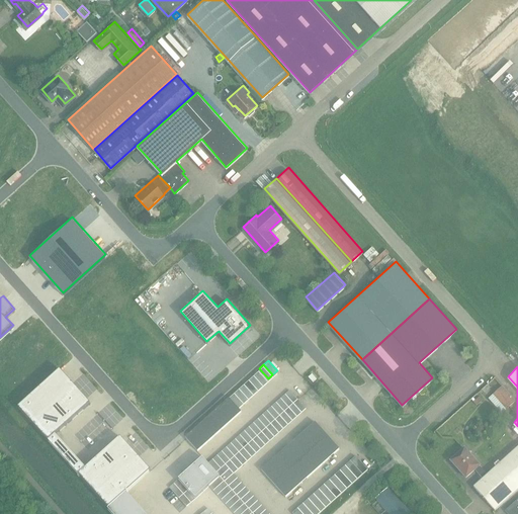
[(60,367),(18,405),(108,505),(126,489),(150,467),(120,435),(85,466),(55,432),(89,401),(60,367)]
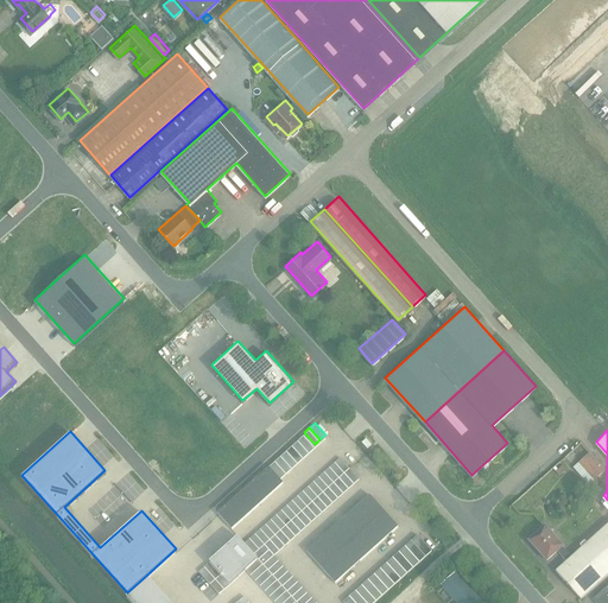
[(304,432),(298,438),(309,450),(315,444),(304,432)]
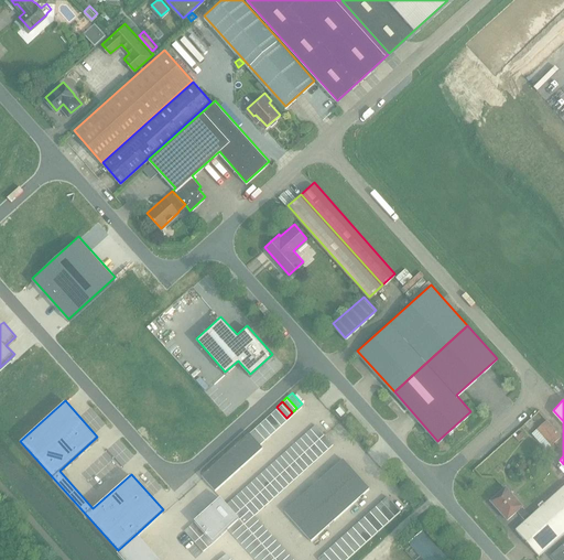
[(277,407),(271,411),(281,422),(286,418),(277,407)]
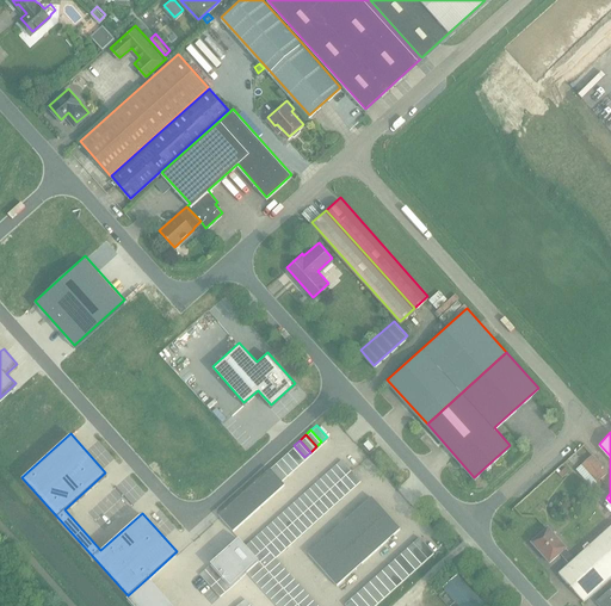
[(294,445),(288,450),(298,462),(304,457),(294,445)]
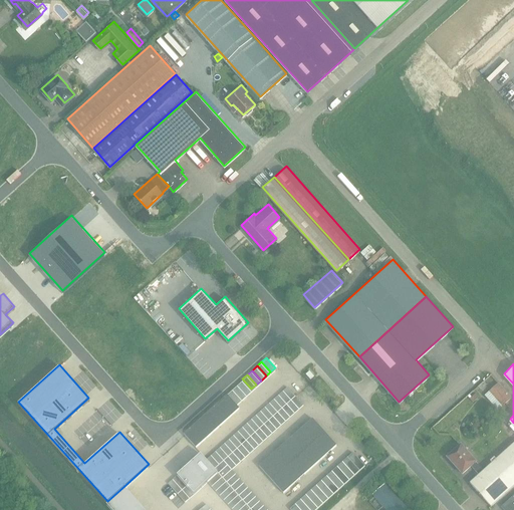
[(242,378),(237,384),(246,394),(251,389),(242,378)]
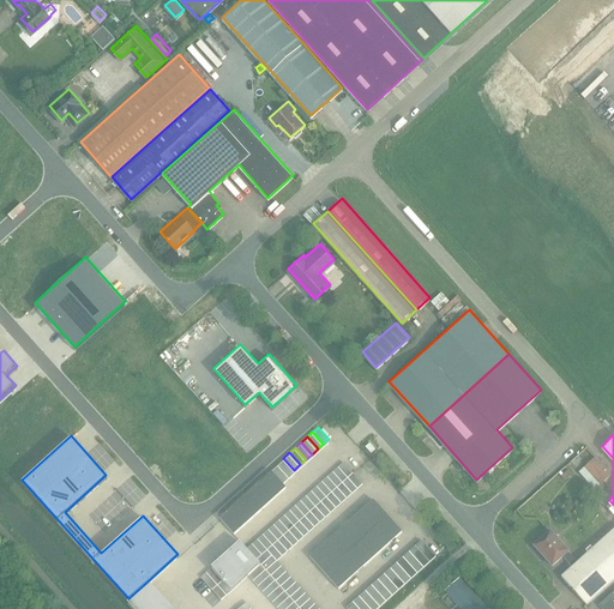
[(595,454),(585,464),(600,481),(611,471),(595,454)]
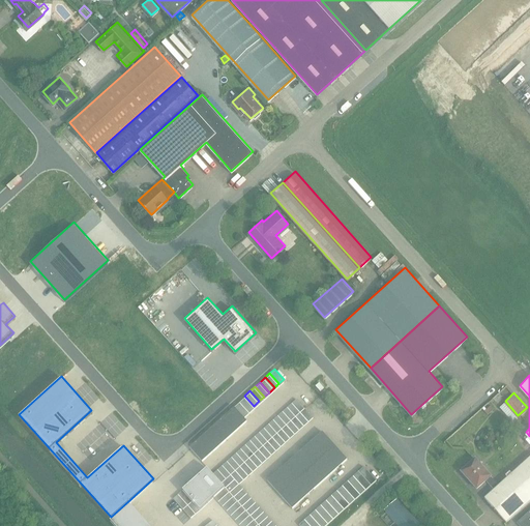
[(244,396),(240,400),(249,410),(254,406),(244,396)]
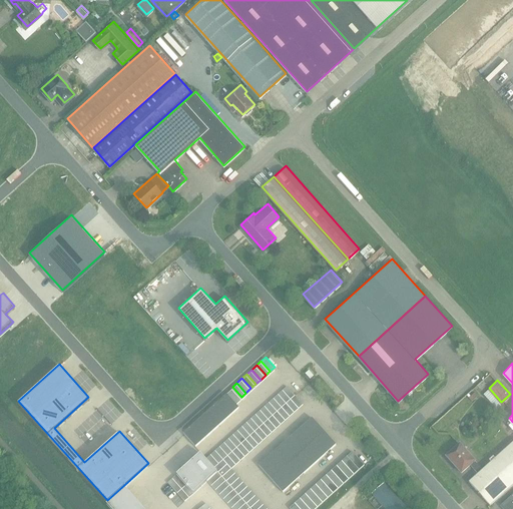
[(287,384),(283,388),(291,397),(295,393),(287,384)]
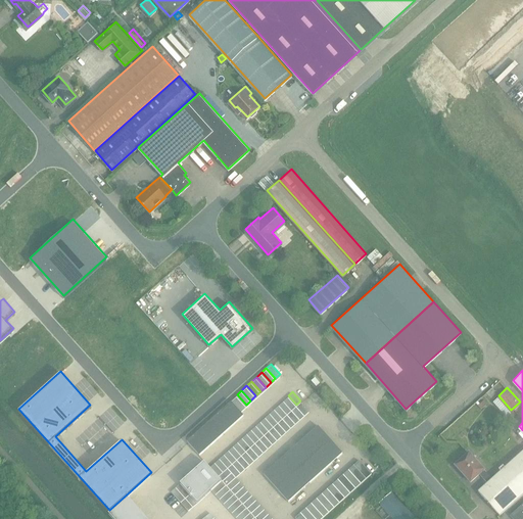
[(237,394),(232,398),(241,409),(246,405),(237,394)]
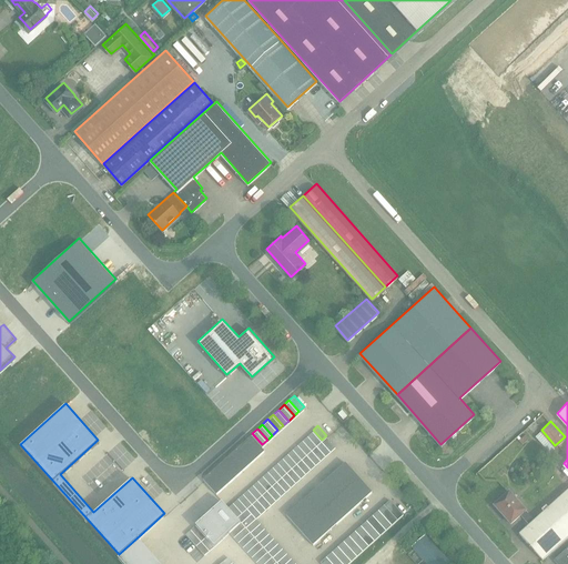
[(313,430),(307,434),(316,444),(322,440),(313,430)]
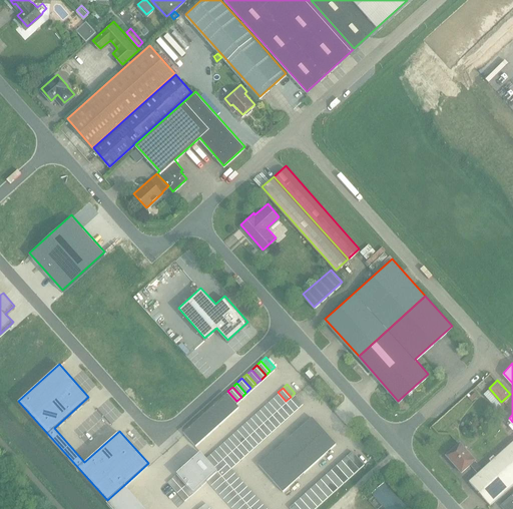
[(474,389),(468,395),(471,398),(477,393),(474,389)]
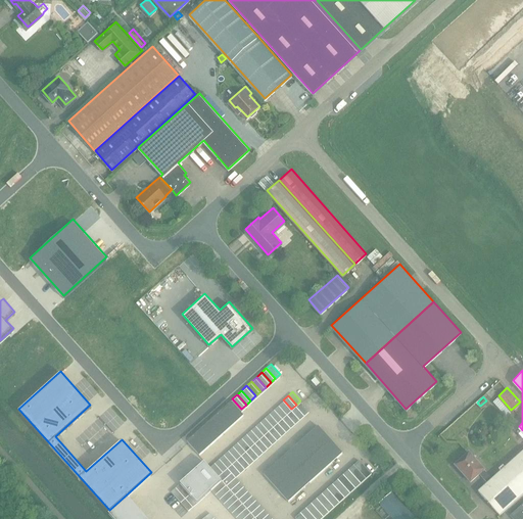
[(232,398),(225,405),(237,418),(243,412),(241,409),(232,398)]
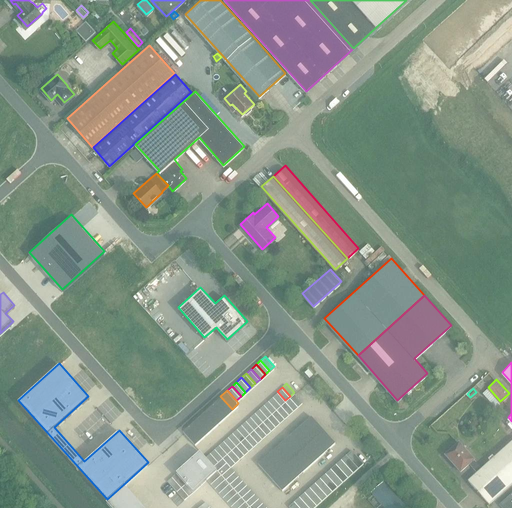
[(277,391),(273,395),(281,404),(285,400),(277,391)]
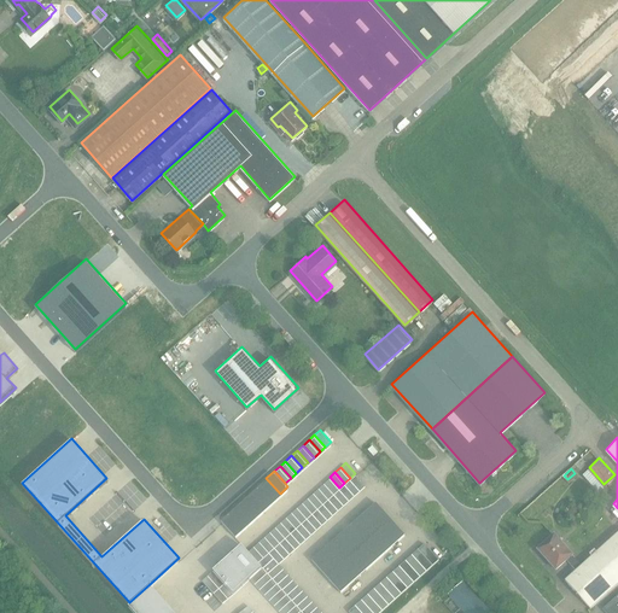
[(355,473),(350,478),(355,483),(360,478),(355,473)]
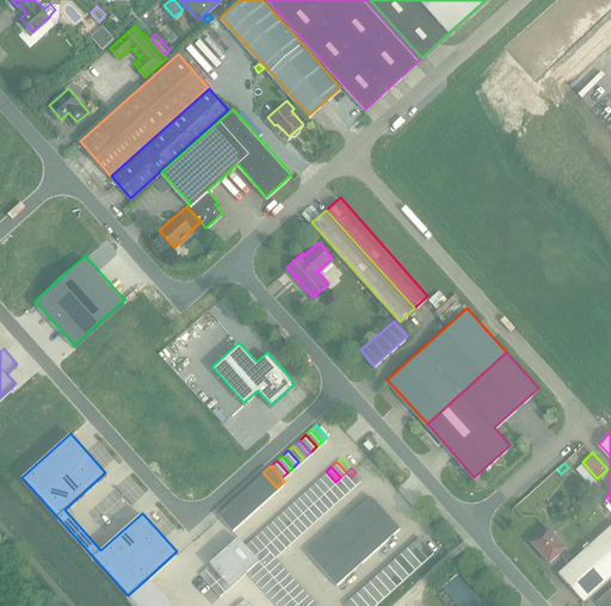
[(326,471),(320,476),(329,487),(335,482),(326,471)]
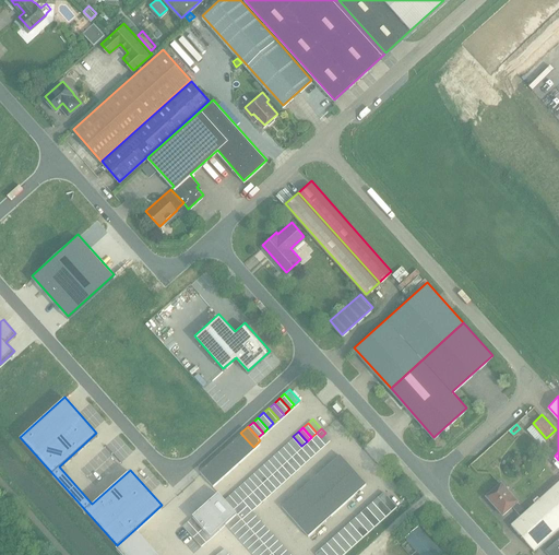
[(240,433),(234,439),(247,453),(253,447),(240,433)]
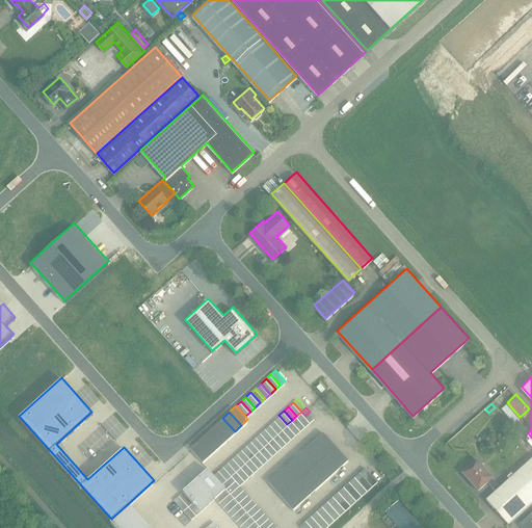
[(301,412),(296,416),(304,425),(310,421),(306,416),(301,412)]
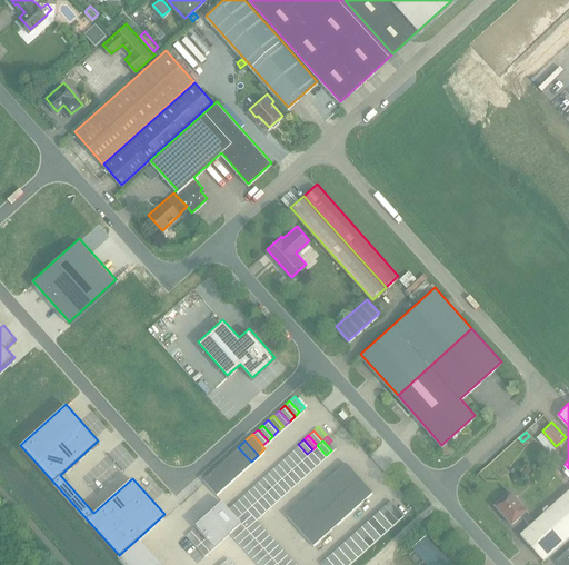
[(331,440),(327,445),(331,450),(336,445),(331,440)]
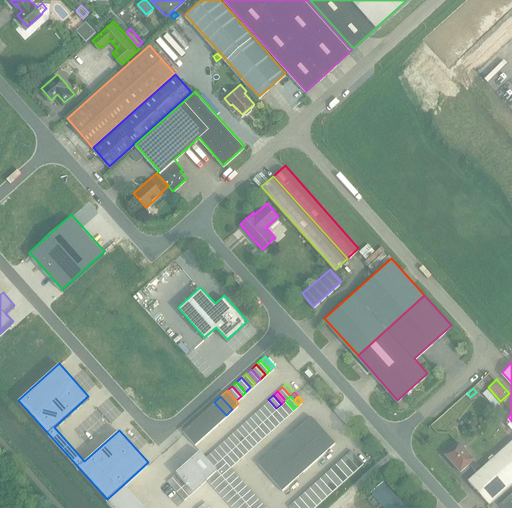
[(268,399),(264,403),(272,412),(276,408),(268,399)]
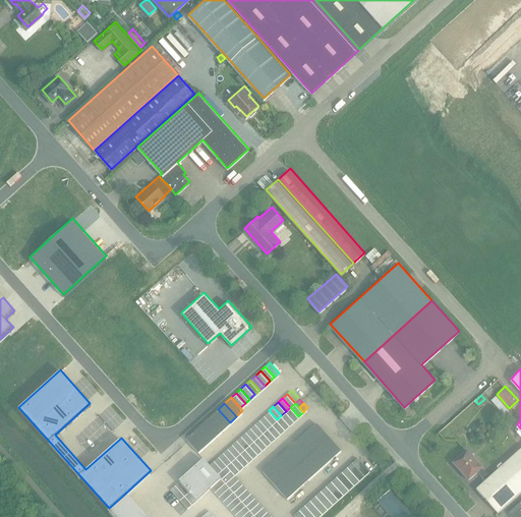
[(290,407),(286,411),(294,420),(298,416),(290,407)]
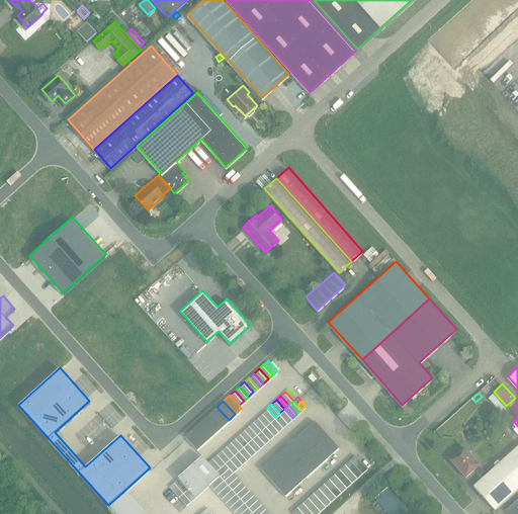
[(217,407),(210,412),(223,425),(229,420),(217,407)]
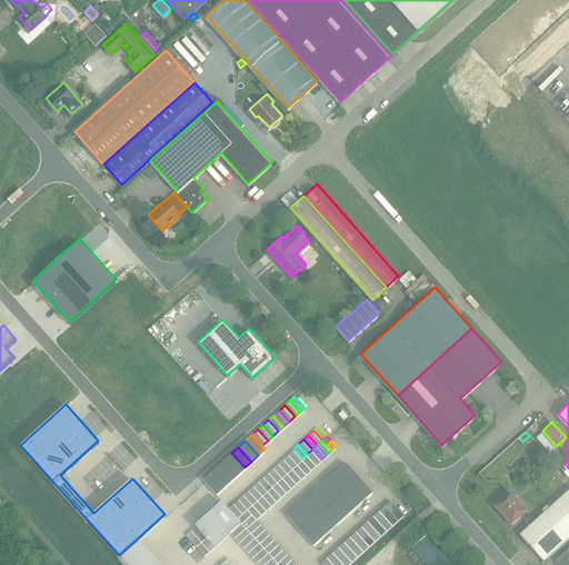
[(293,448),(288,453),(297,463),(302,458),(293,448)]
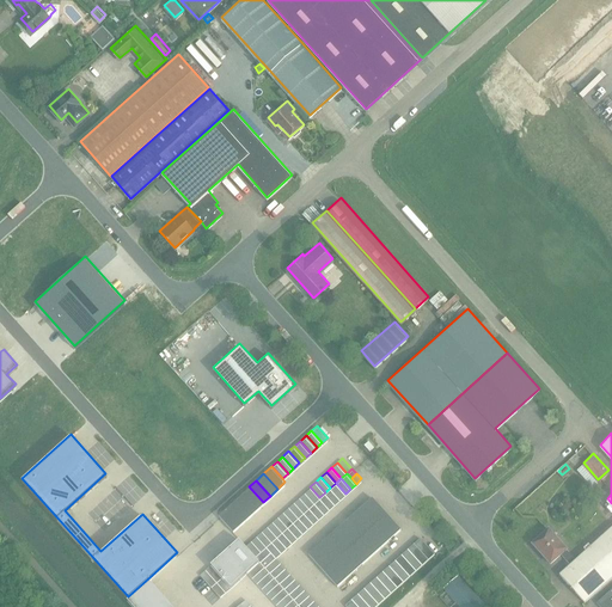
[(336,483),(330,488),(340,498),(346,494),(336,483)]
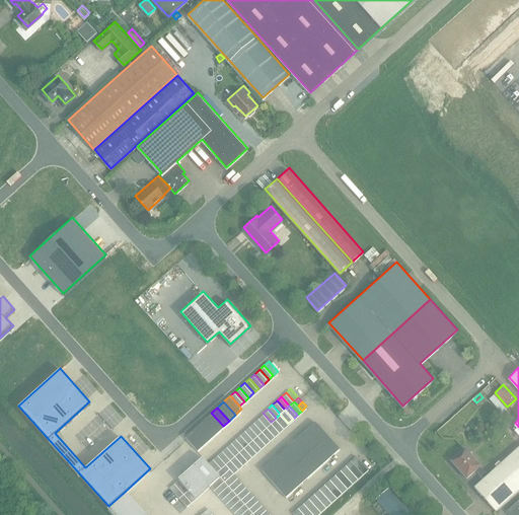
[(211,413),(205,419),(216,432),(223,426),(211,413)]
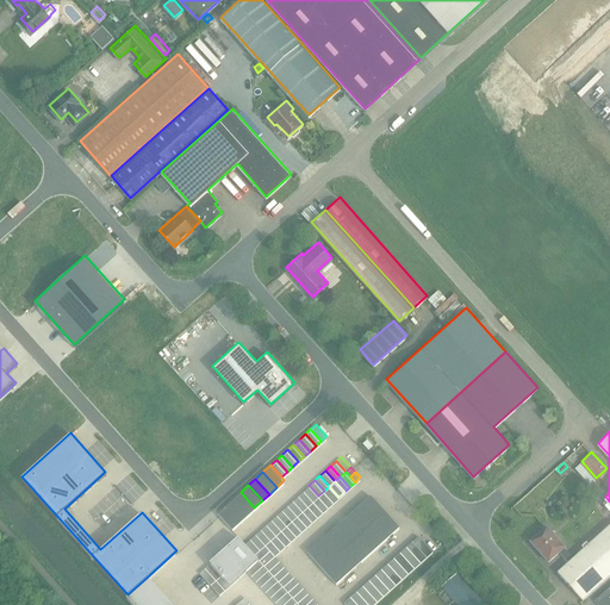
[(309,485),(304,490),(313,500),(318,496),(309,485)]
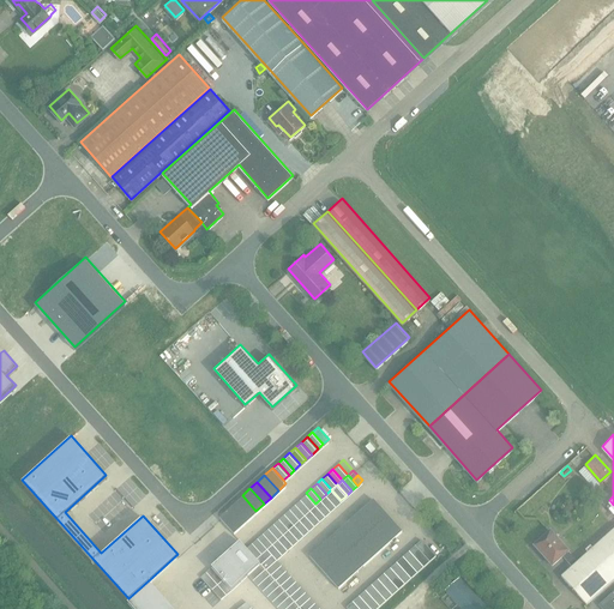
[(331,489),(326,494),(336,505),(341,500),(331,489)]
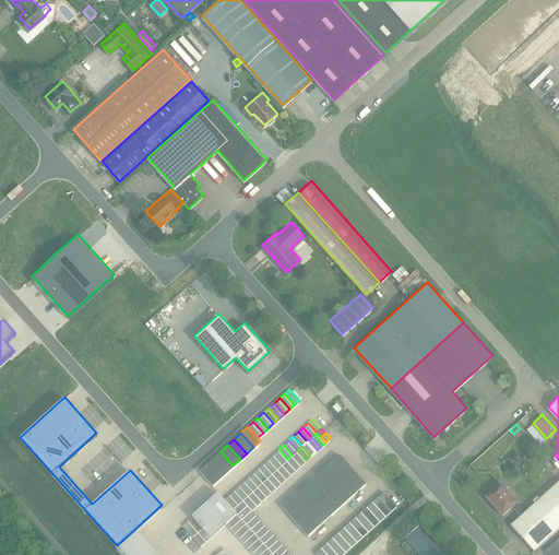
[(278,449),(274,453),(282,463),(287,459),(278,449)]
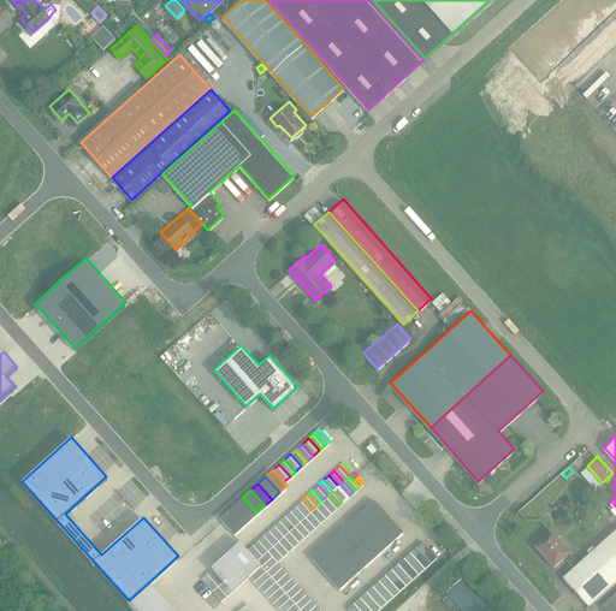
[(327,496),(321,500),(331,511),(337,506),(327,496)]
